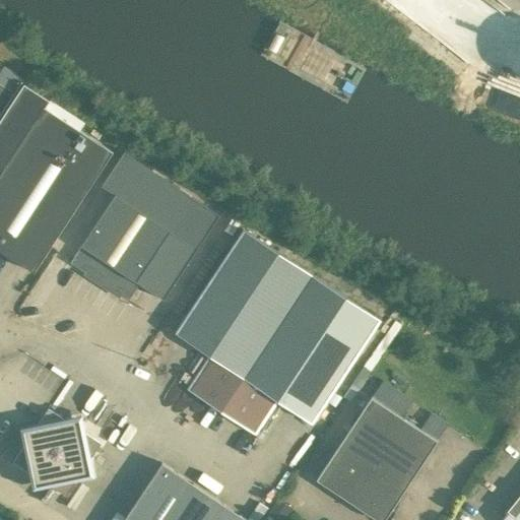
[(467,74),(511,14),(490,0),(384,0),(442,42),(436,51),(467,74)]
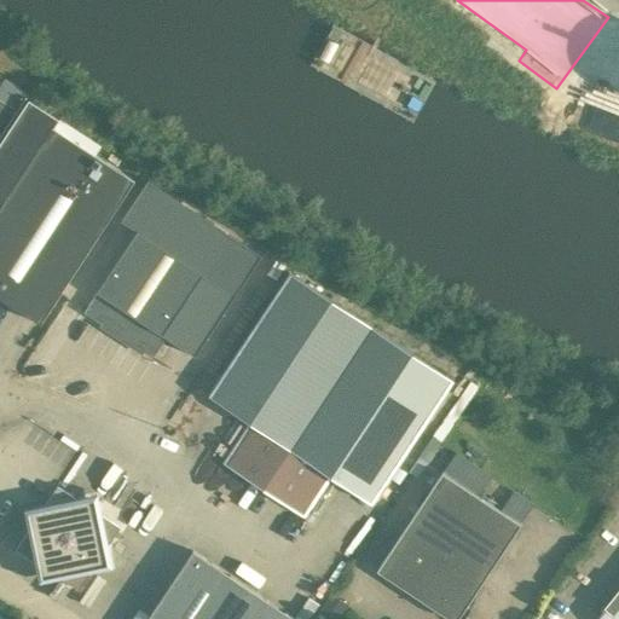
[(0,298),(40,324),(48,312),(134,180),(93,154),(99,146),(28,100),(0,143),(0,298)]
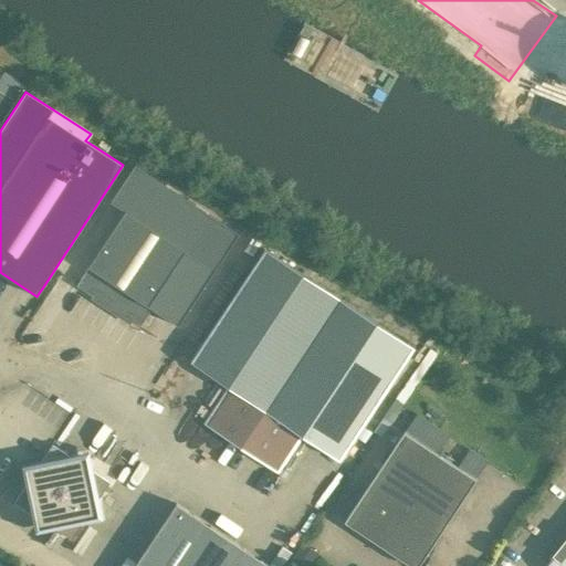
[(0,113),(9,100),(0,93),(0,113)]
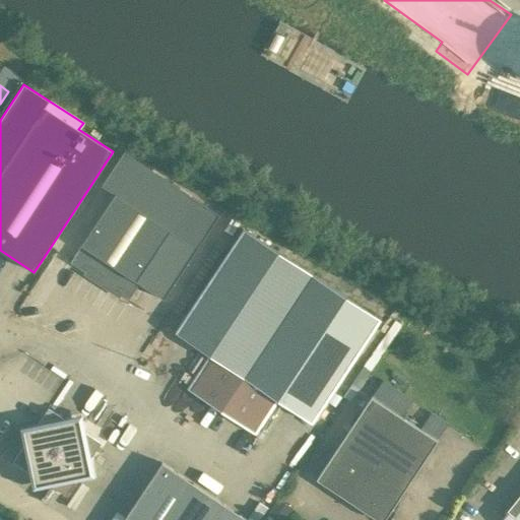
[(115,194),(69,263),(116,293),(125,299),(136,281),(164,300),(219,215),(123,152),(102,186),(115,194)]
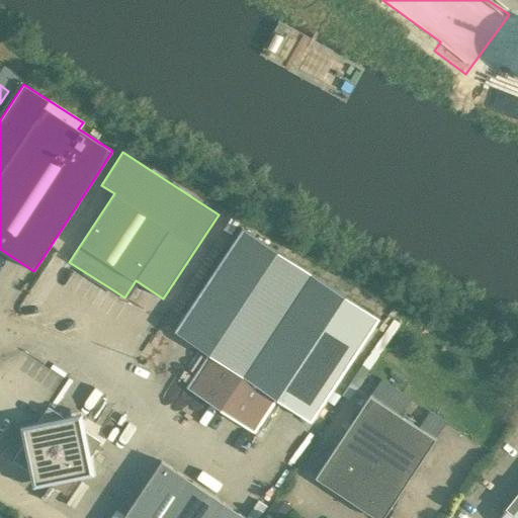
[(86,222),(105,192),(98,188),(79,217),(86,222)]
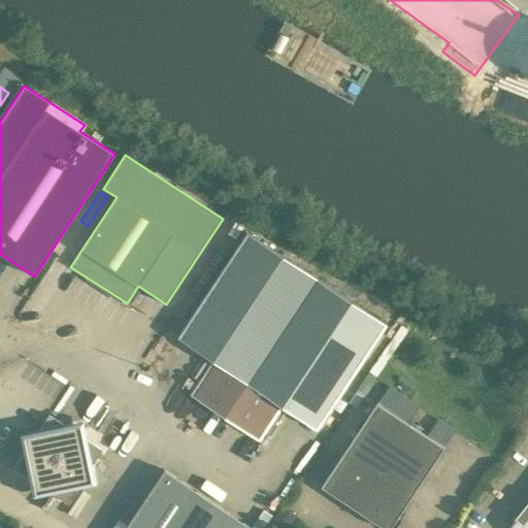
[(282,406),(317,430),(355,373),(386,325),(246,232),(176,337),(211,360),(189,395),(259,441),(282,406)]
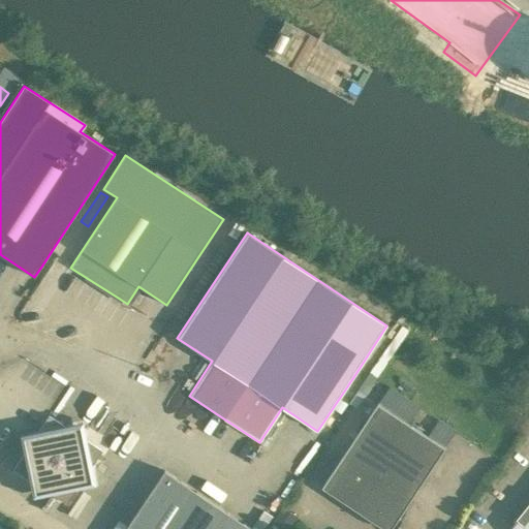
[(405,507),(444,448),(377,404),(321,488),(383,528),(391,528),(400,516),(406,515),(405,507)]
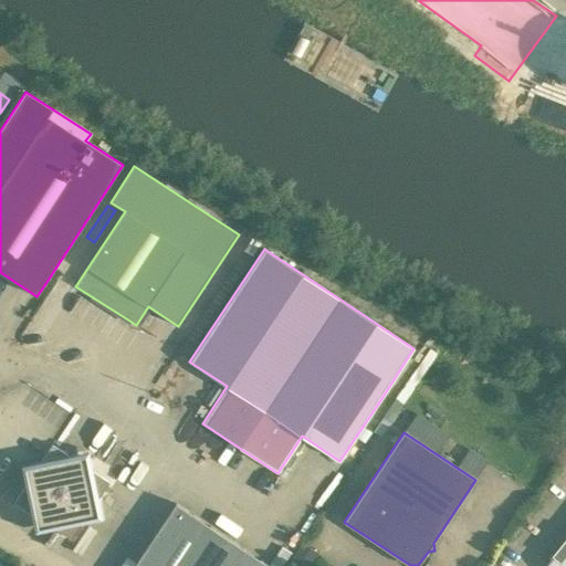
[(88,452),(69,457),(52,444),(39,464),(24,468),(28,483),(14,502),(31,513),(35,533),(54,528),(72,540),(83,523),(102,520),(98,500),(109,482),(92,471),(88,452)]
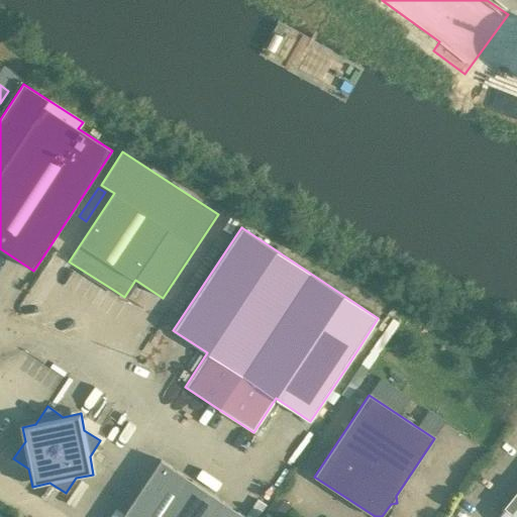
[(244,516),(161,460),(122,516),(244,516)]
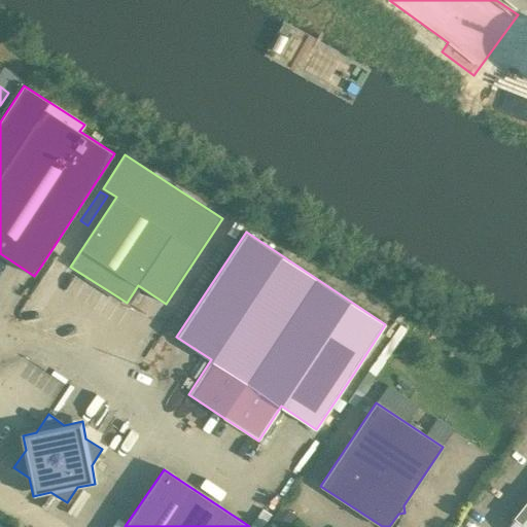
[(526,526),(526,503),(507,526),(526,526)]
